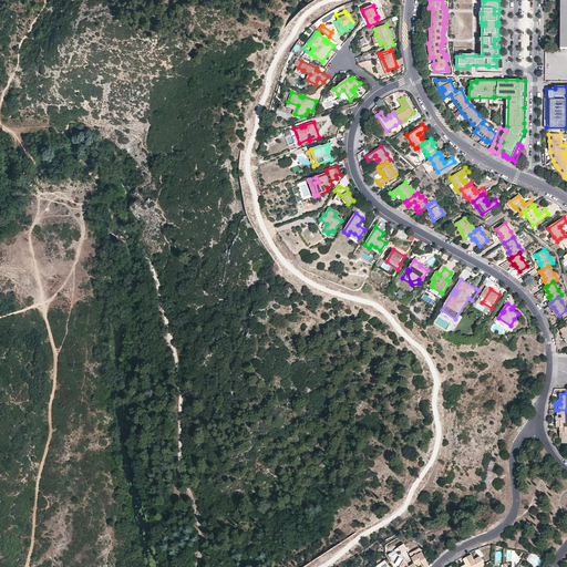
[(556,420),(556,426),(560,426),(566,425),(566,410),(558,410),(558,415),(558,421),(556,420)]
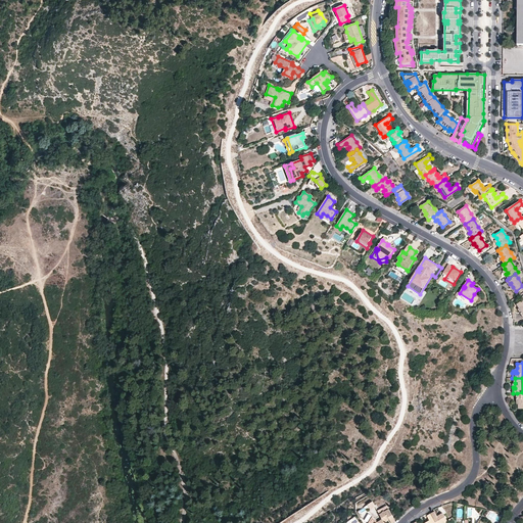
[(378,511),(379,514),(389,509),(387,506),(378,511)]
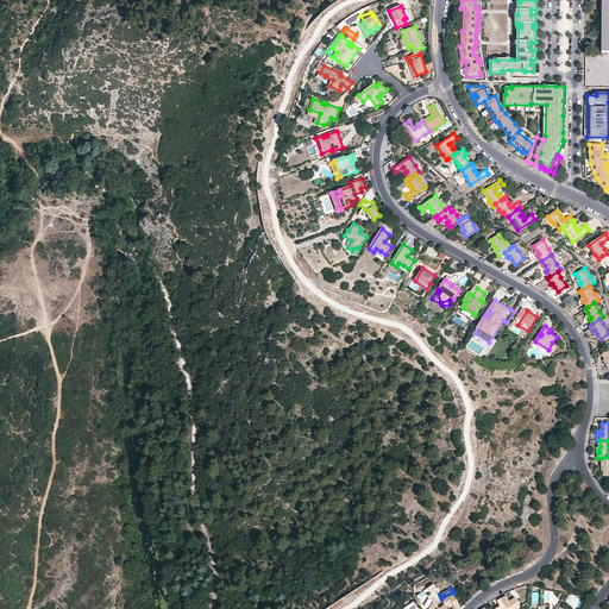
[(456,591),(453,592),(441,598),(445,604),(447,608),(450,607),(453,604),(454,608),(456,608),(462,606),(457,600),(460,597),(456,591)]
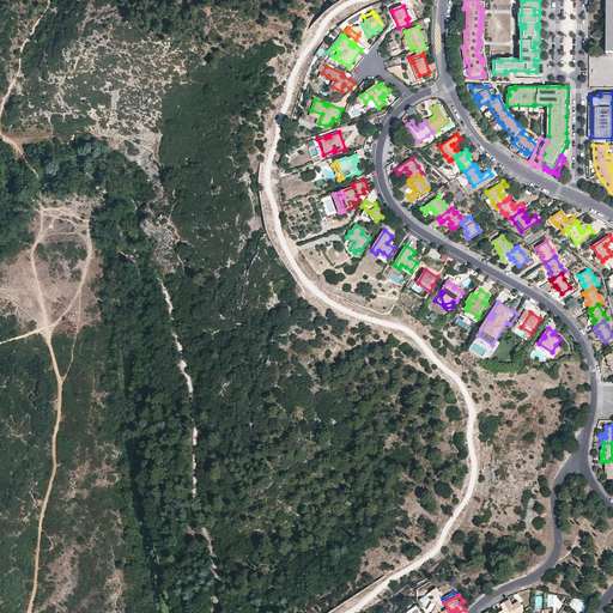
[(505,601),(511,612),(526,612),(520,600),(516,602),(514,604),(511,601),(510,599),(505,601)]
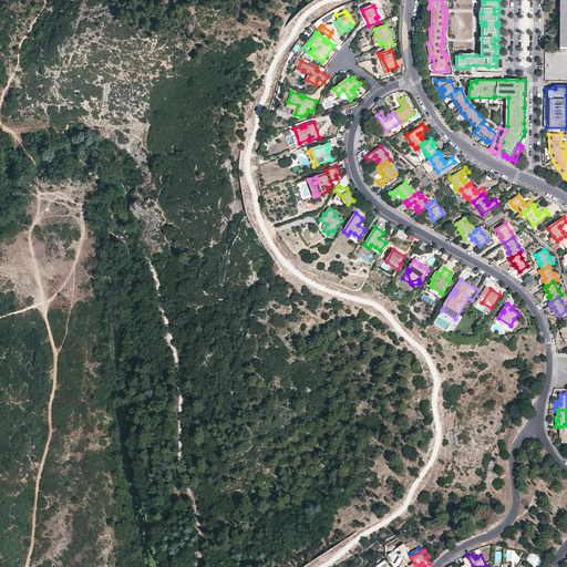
[(473,566),(467,556),(463,558),(465,562),(466,564),(464,565),(461,566),(460,566),(473,566)]
